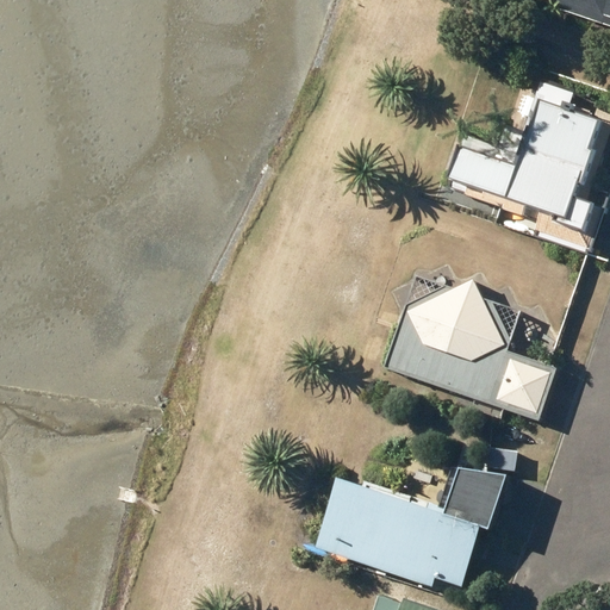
[(609,0),(547,0),(559,4),(558,8),(602,24),(604,17),(609,18),(609,0)]
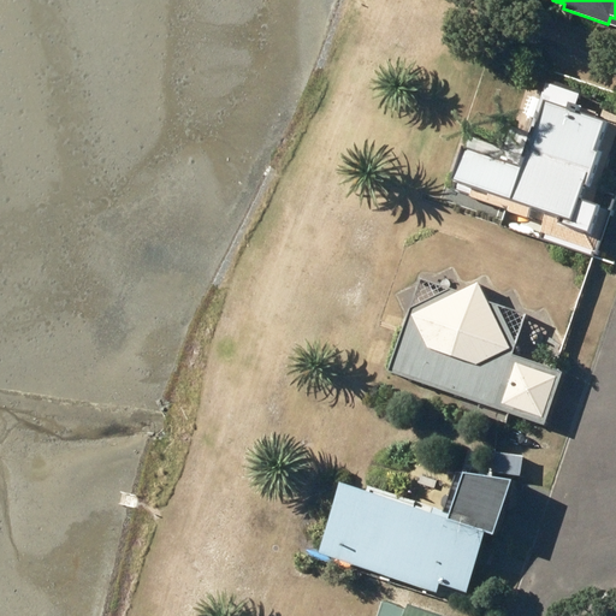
[(543,221),(537,236),(594,259),(615,200),(615,196),(594,189),(615,132),(615,128),(544,101),(517,172),(462,152),(449,187),(507,208),(505,212),(526,220),(528,215),(543,221)]
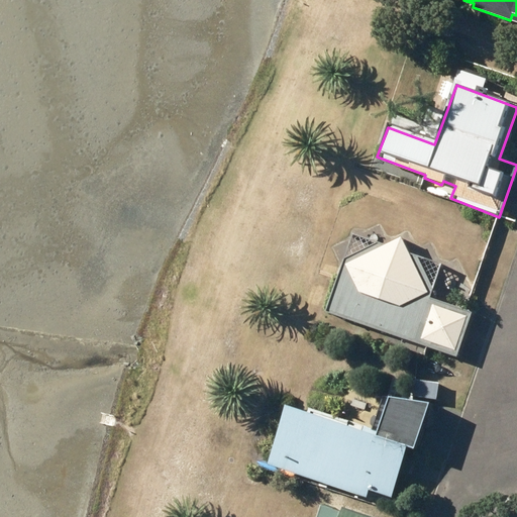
[(429,298),(432,289),(416,256),(376,242),(344,257),(326,313),(457,358),(473,313),(429,298)]
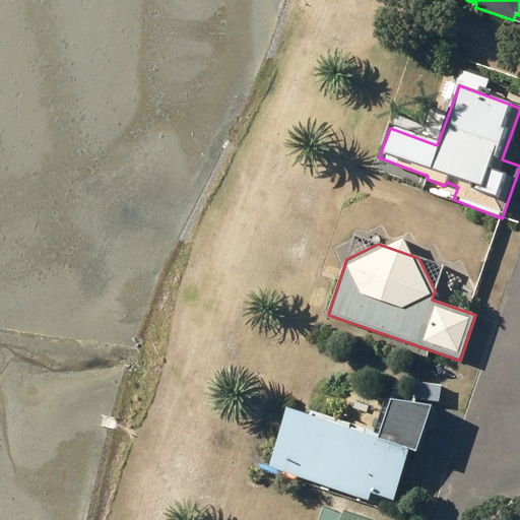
[(288,410),(268,468),(368,502),(370,495),(392,502),(400,476),(408,478),(412,467),(405,464),(409,451),(415,454),(431,407),(424,405),(386,400),(375,432),(367,429),(364,437),(288,410)]
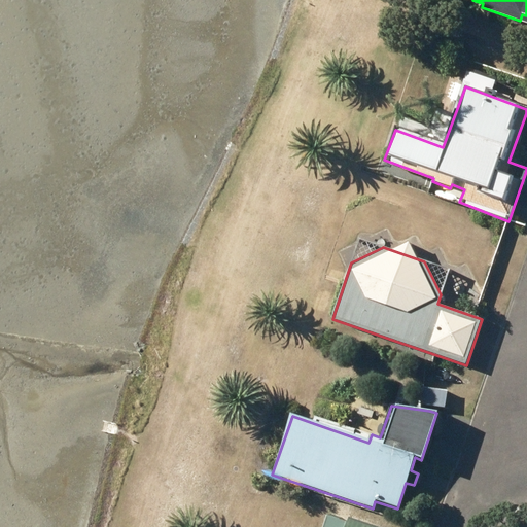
[(389,526),(350,514),(345,526),(389,526)]
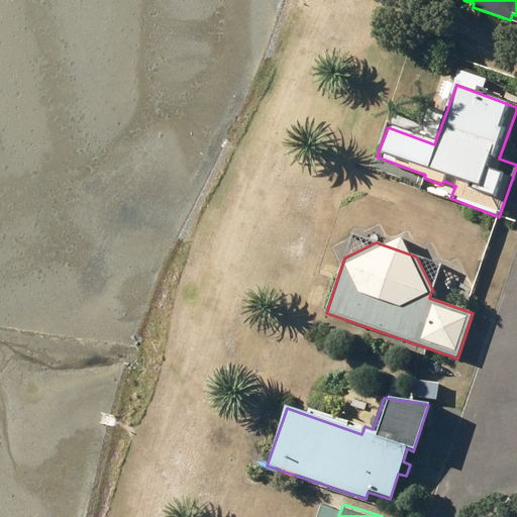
All buildings are outlined.
